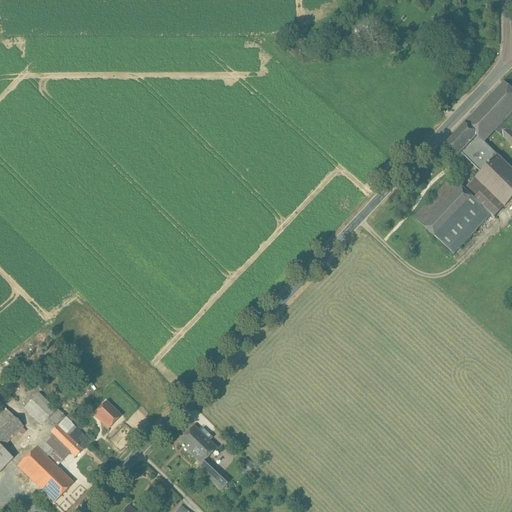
[(511,90),(504,83),(465,125),(483,143),(484,143),(495,131),(511,113),(511,90)]
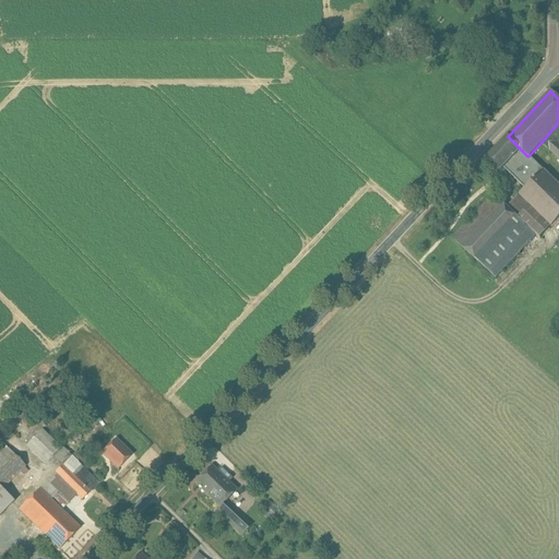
[(558,123),(540,143),(558,159),(558,145),(557,144),(558,141),(558,123)]
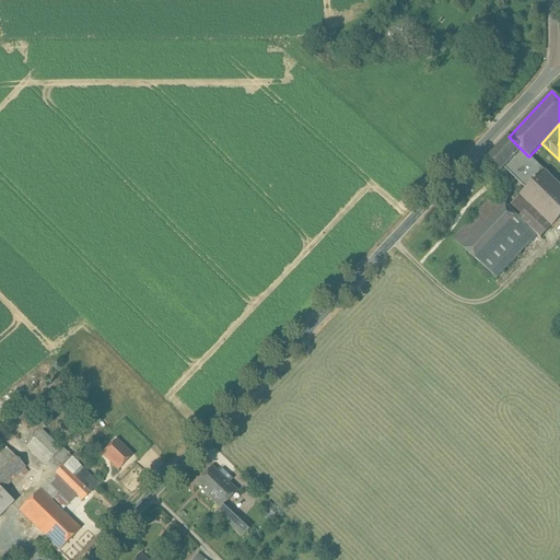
[(528,156),(509,137),(487,160),(500,172),(502,171),(525,190),(545,171),(546,170),(529,156),(528,156)]
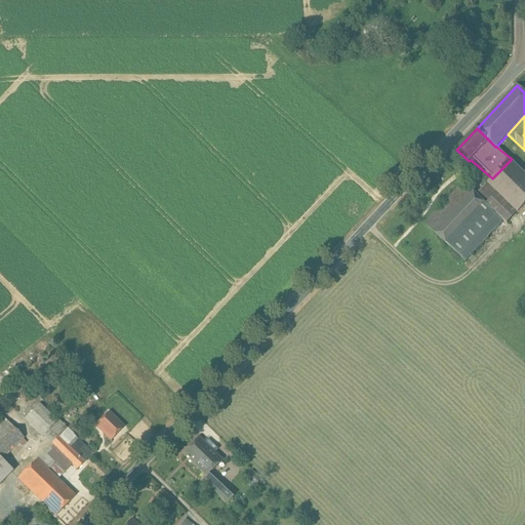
[(492,178),(487,183),(497,193),(518,213),(524,205),(524,173),(511,160),(492,178)]
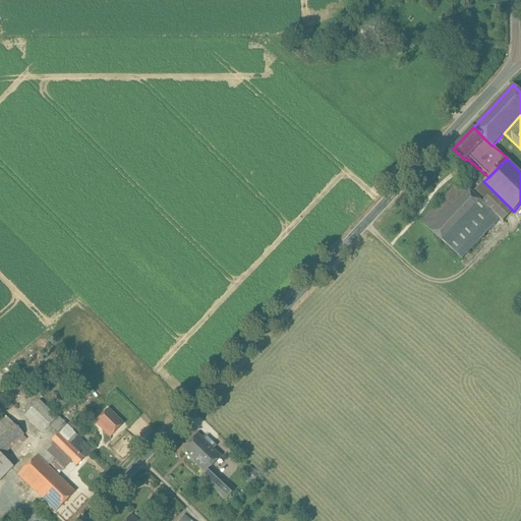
[(460,181),(421,222),(447,245),(485,206),(482,203),(472,193),(460,181)]
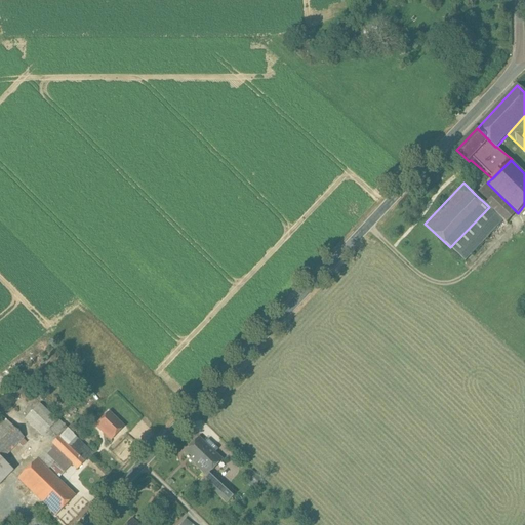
[(497,193),(488,184),(476,195),(486,204),(497,193)]
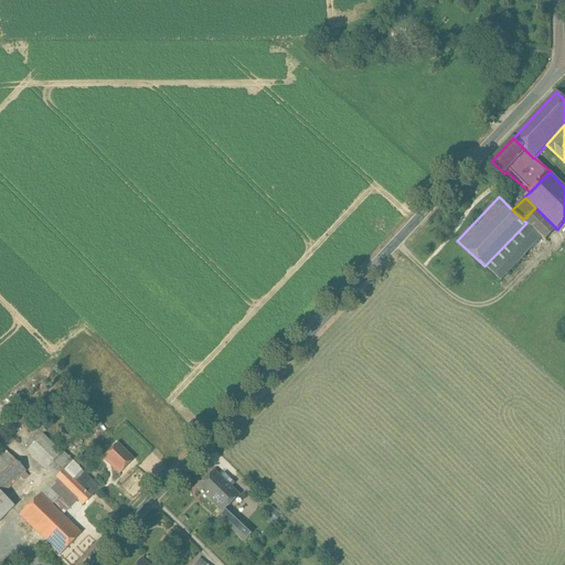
[(526,223),(484,266),(501,281),(542,237),(526,223)]
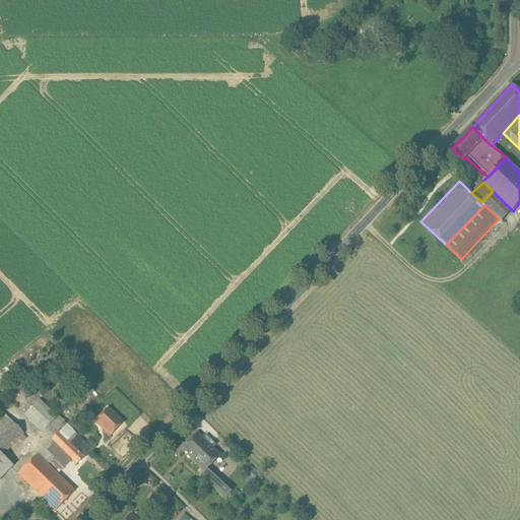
[(59,419),(39,399),(24,414),(45,434),(59,419)]
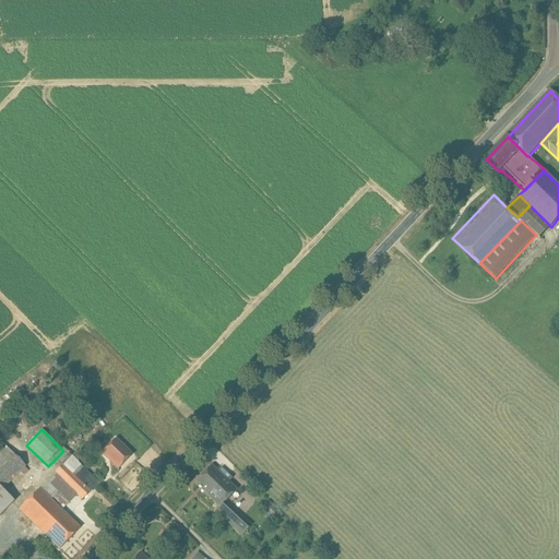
[(131,455),(116,440),(103,453),(118,468),(131,455)]
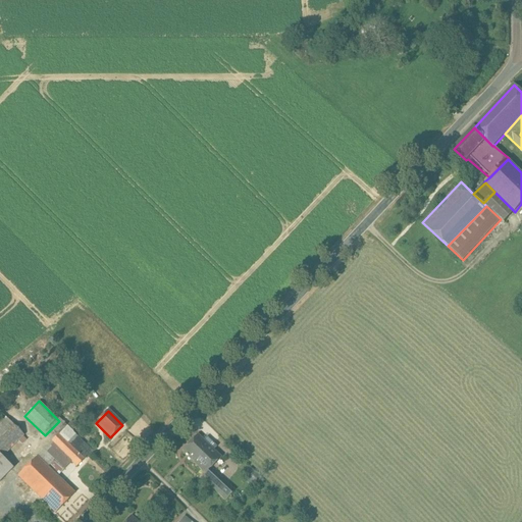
[(0,481),(13,468),(2,457),(23,435),(3,414),(0,417),(0,481)]
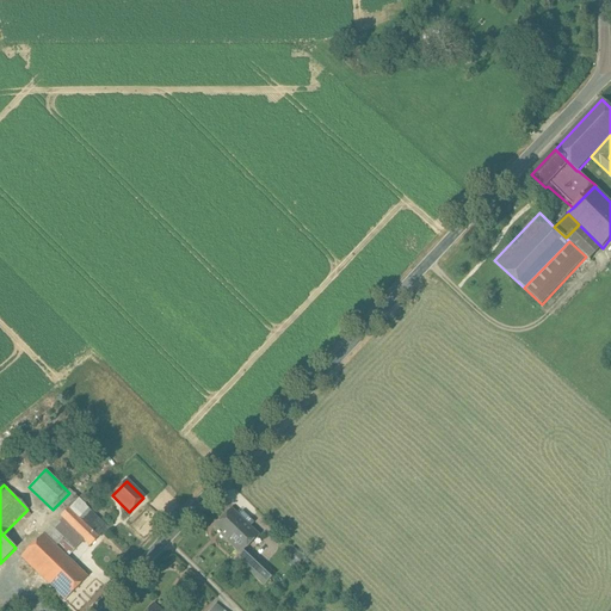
[(227,498),(233,503),(239,494),(233,491),(227,498)]
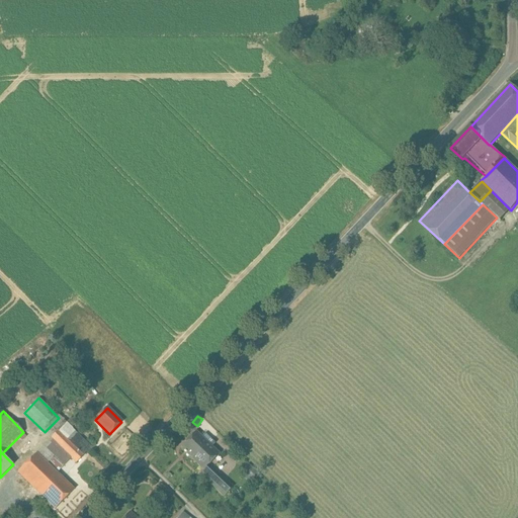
[(59,418),(45,432),(51,438),(66,423),(59,418)]
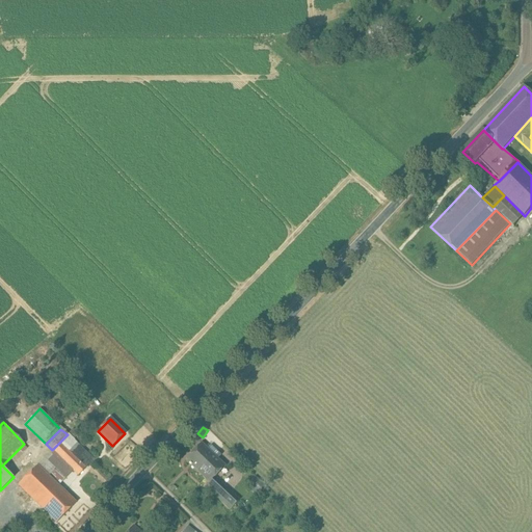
[(73,429),(68,434),(73,440),(78,434),(73,429)]
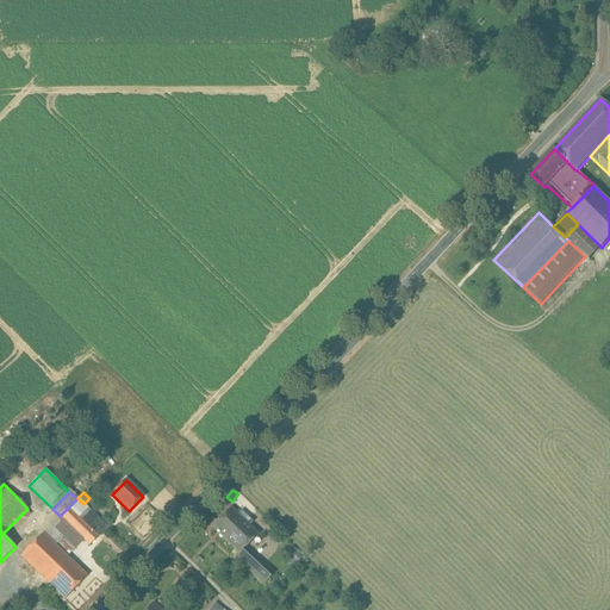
[(83,504),(78,498),(60,516),(83,540),(89,546),(107,527),(83,504)]
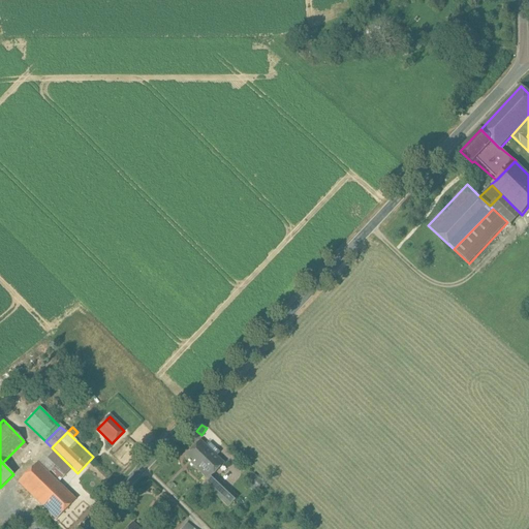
[(206,446),(200,441),(184,458),(188,462),(188,463),(189,464),(190,463),(208,480),(213,474),(223,464),(216,457),(219,453),(210,443),(206,446)]
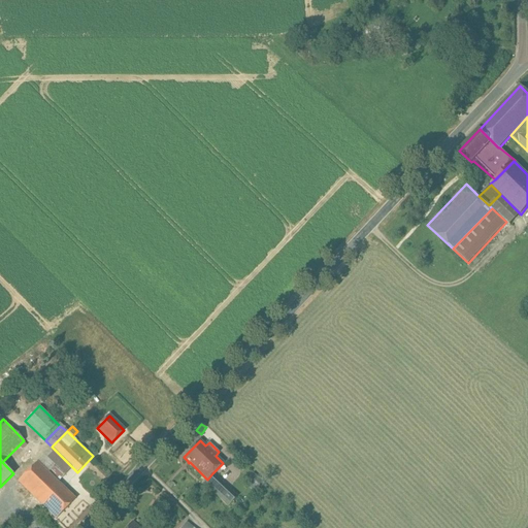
[(72,467),(52,447),(44,454),(56,466),(65,474),(72,467)]
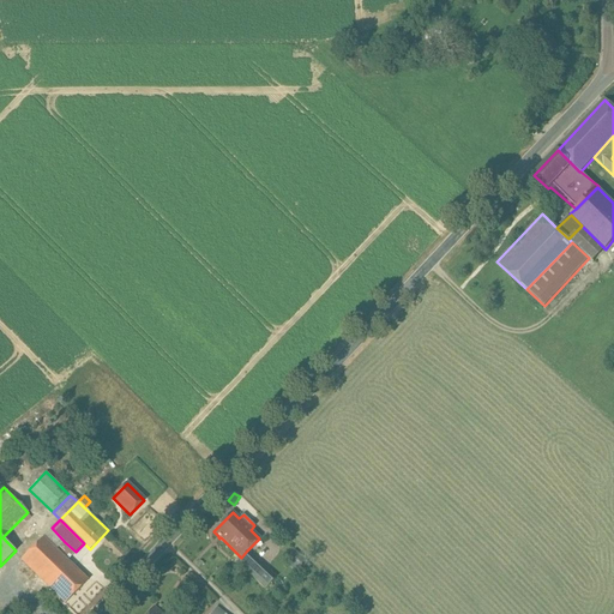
[(68,561),(43,537),(20,560),(46,584),(68,561)]
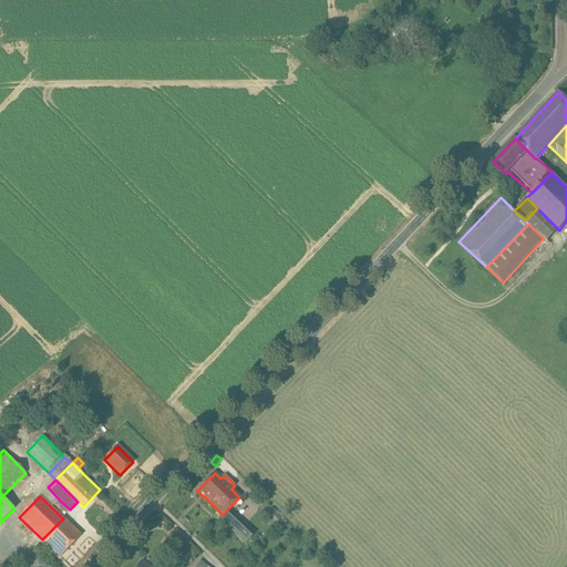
[(70,509),(60,501),(53,507),(63,517),(70,509)]
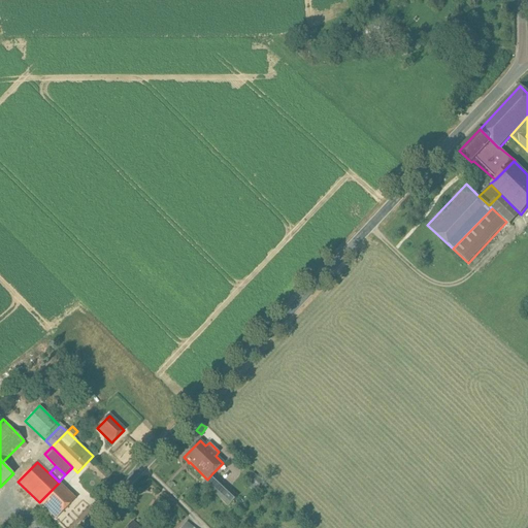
[(237,497),(212,473),(207,480),(203,483),(228,506),(237,497)]
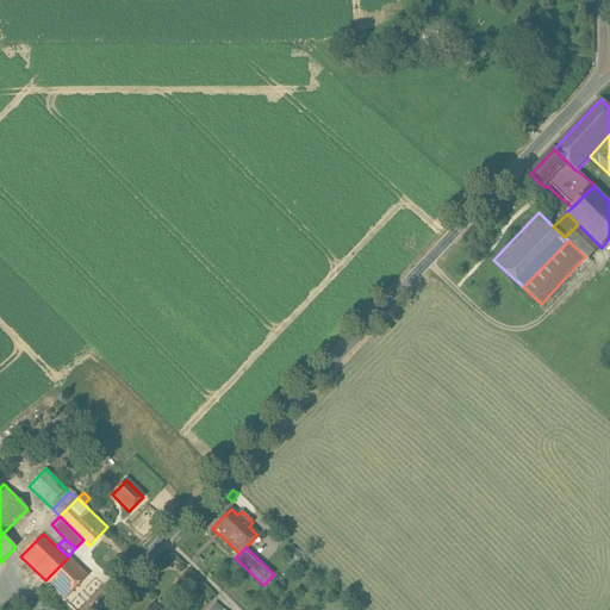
[(300,559),(292,549),(287,554),(296,564),(300,559)]
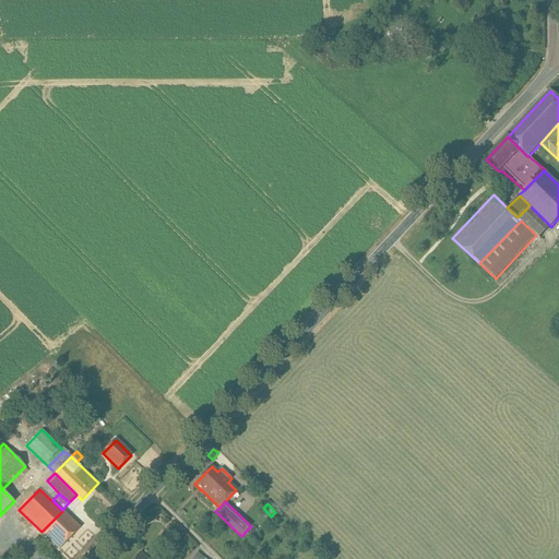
[(62,511),(42,532),(59,549),(80,528),(62,511)]
